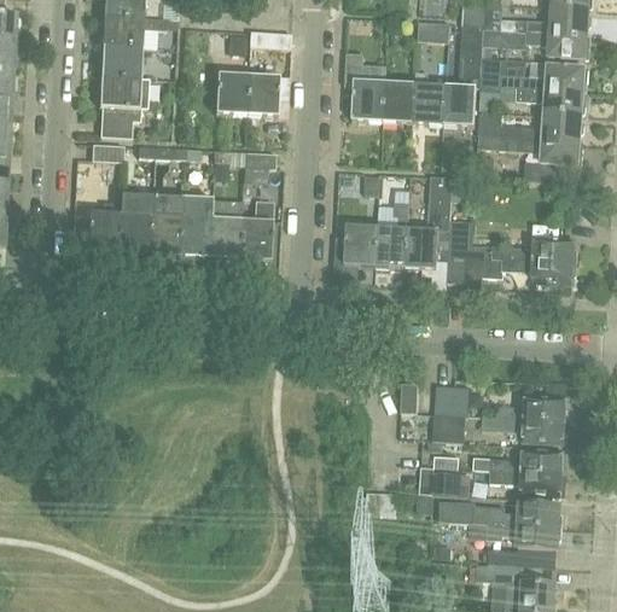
[(144,18),(144,0),(104,0),(103,16),(144,18)]
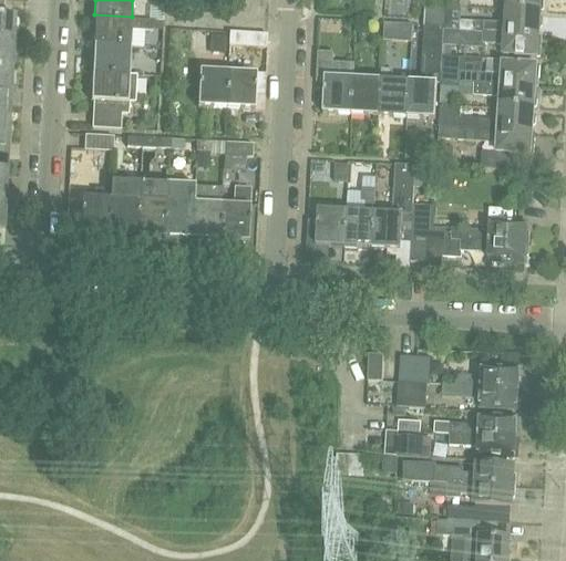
[(424,0),(423,9),(444,10),(445,1),(424,0)]
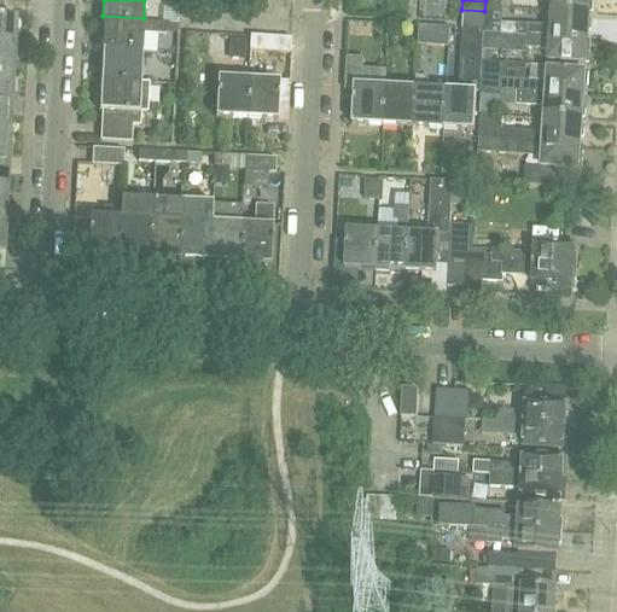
[(588,15),(588,9),(552,6),(552,22),(485,17),(484,29),(586,36),(587,28),(591,25),(591,17),(588,15)]
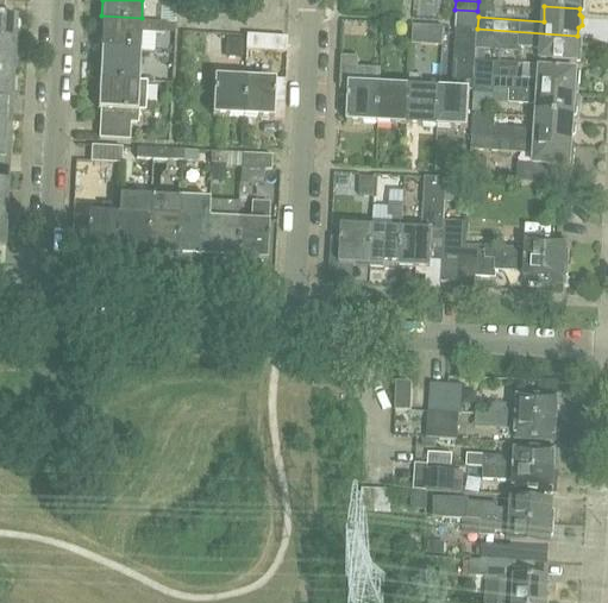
[(477,20),(477,11),(455,10),(455,19),(477,20)]
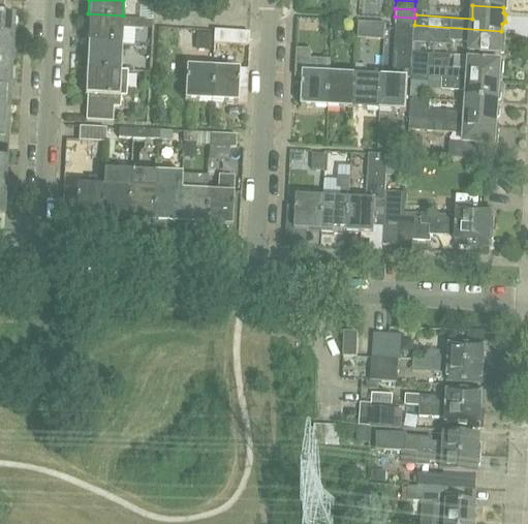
[(0,35),(11,36),(12,11),(0,10),(0,35)]
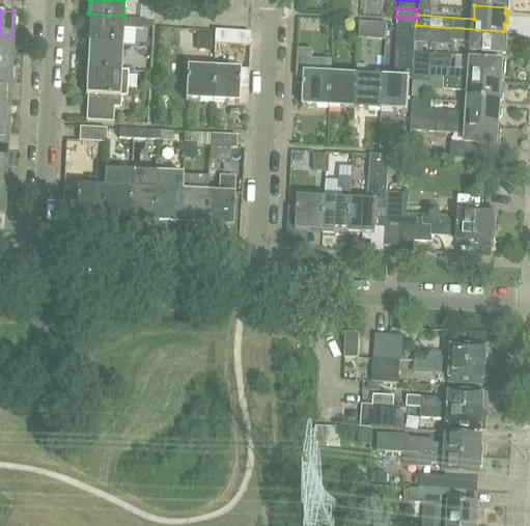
[(142,17),(123,16),(88,14),(87,39),(121,42),(122,25),(142,26),(142,17)]
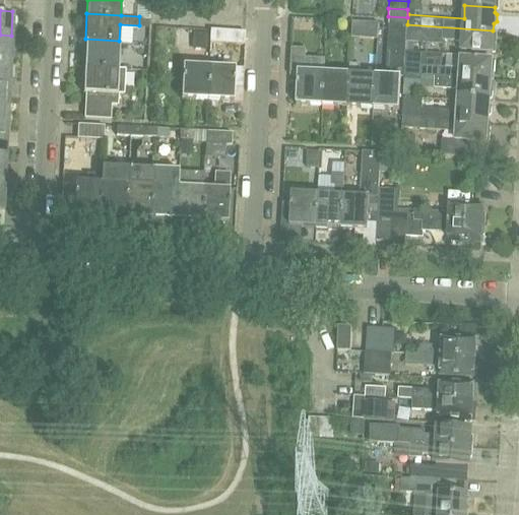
[(407,17),(388,16),(387,25),(406,26),(407,17)]
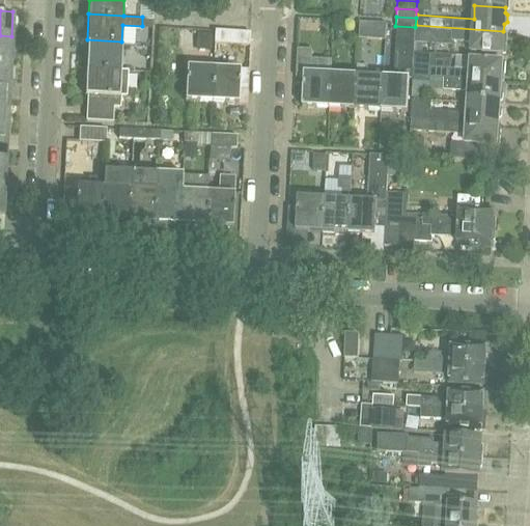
[(451,42),(451,38),(472,39),(472,50),(502,52),(502,50),(505,49),(505,42),(503,39),(503,31),(416,25),(415,38),(451,42)]
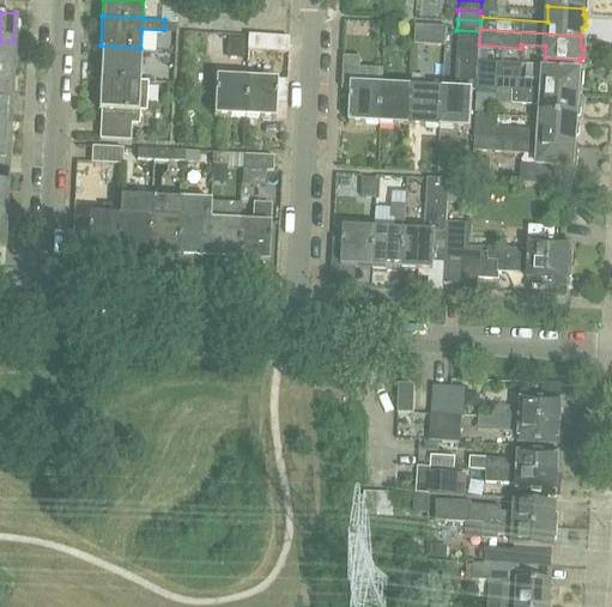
[(288,49),(288,34),(247,30),(246,46),(288,49)]
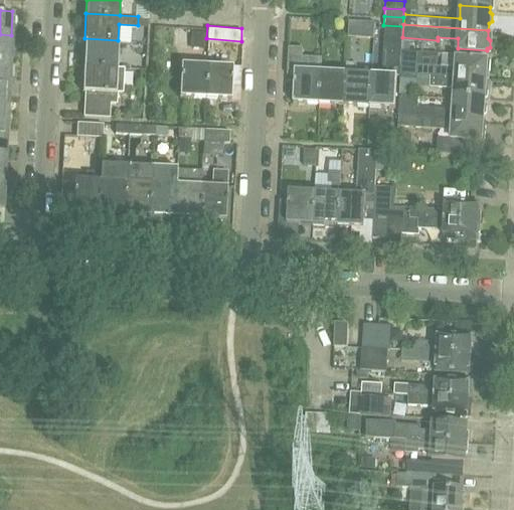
[(402,26),(383,25),(383,34),(381,63),(400,64),(400,47),(402,26)]
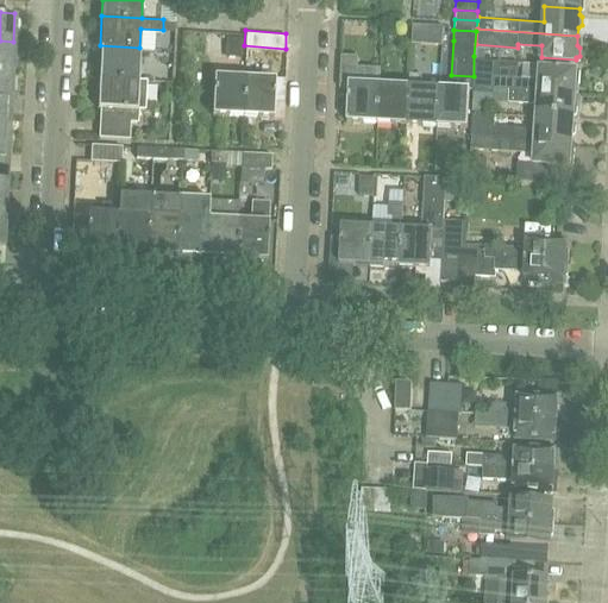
[(242,33),(226,33),(225,52),(240,54),(242,33)]
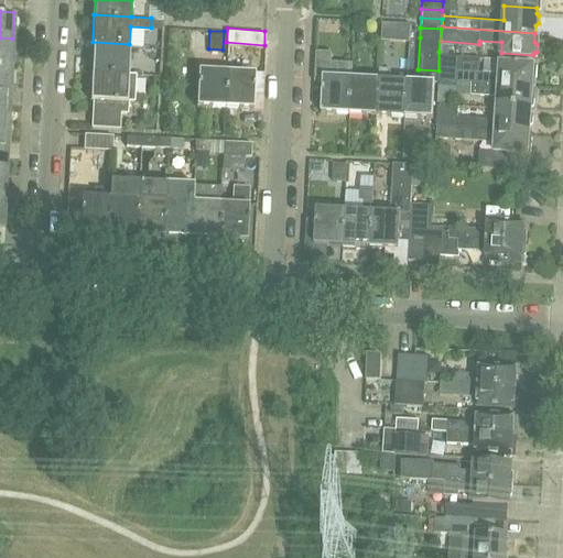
[(0,64),(10,65),(12,39),(0,37),(0,64)]
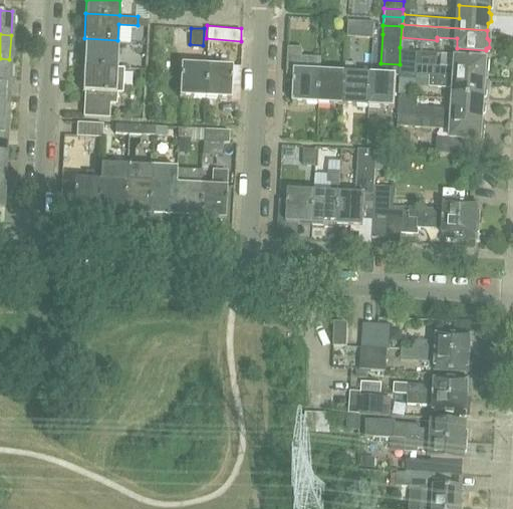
[(82,63),(116,65),(117,40),(84,38),(82,63)]
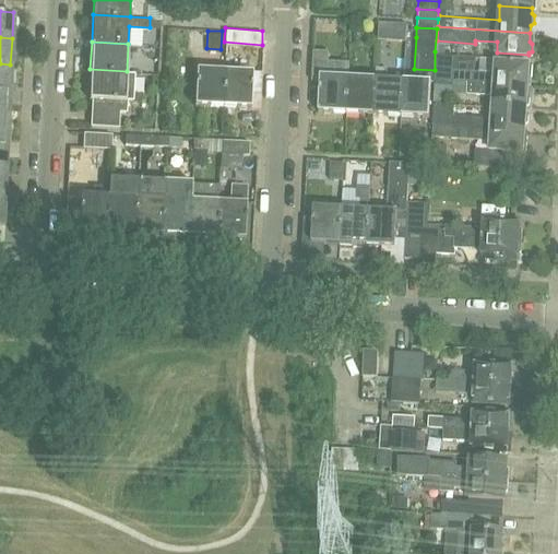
[(452,79),(467,80),(526,83),(527,75),(530,73),(531,66),(527,65),(527,62),(496,60),(495,71),(473,69),(474,54),(435,51),(435,70),(434,77),(452,79)]
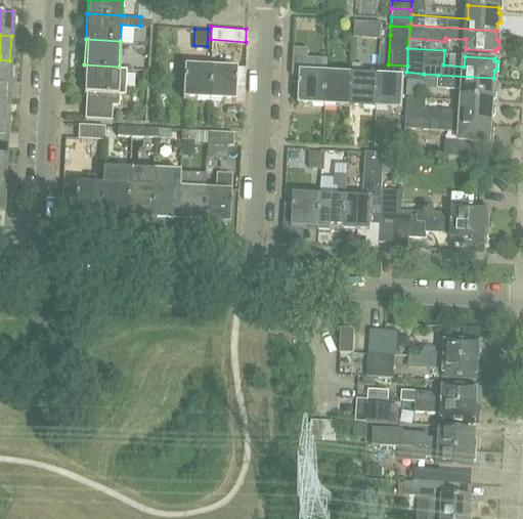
[(0,84),(8,85),(9,60),(0,59),(0,84)]
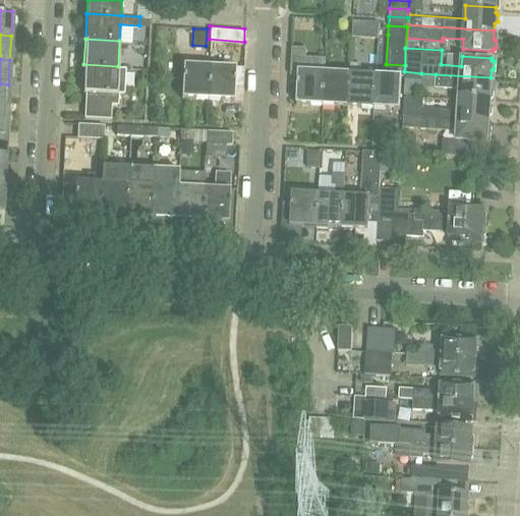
[(350,60),(350,70),(348,104),(373,105),(376,71),(359,70),(359,60),(350,60)]
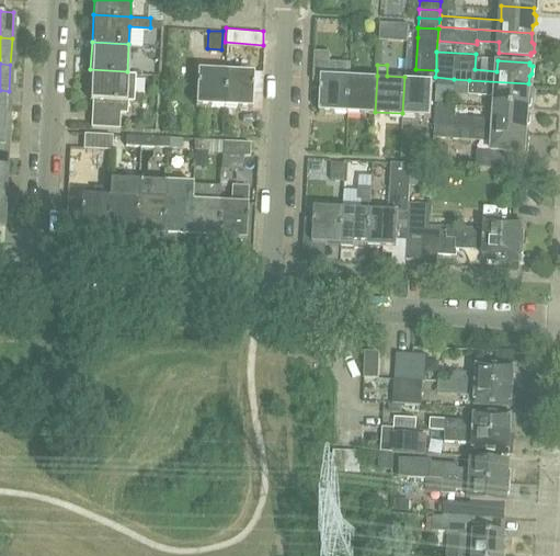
[(224,104),(225,68),(196,67),(194,102),(224,104)]
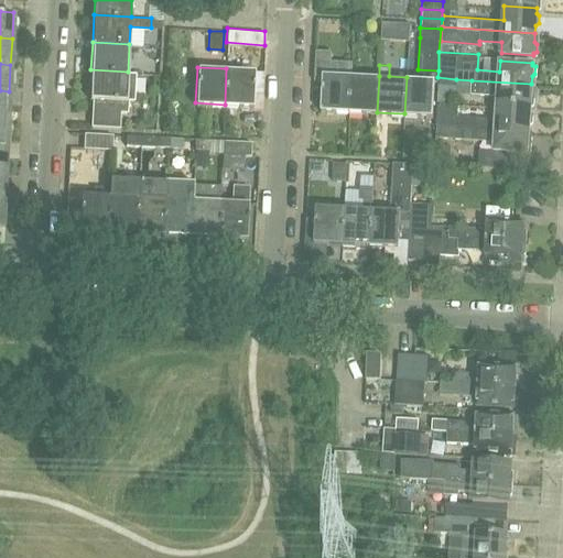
[(263,70),(226,68),(225,105),(261,106),(263,70)]
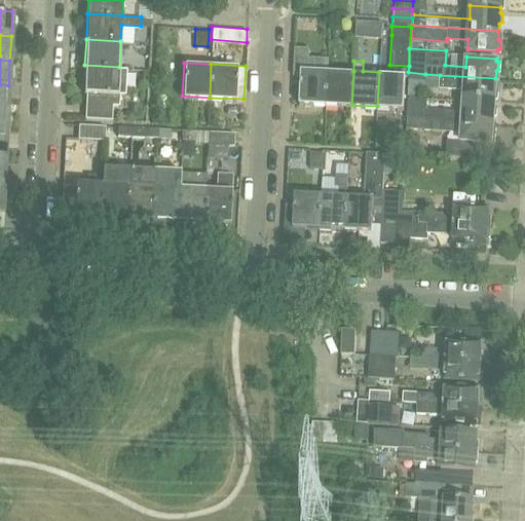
[(123,67),(119,67),(84,65),(83,90),(86,91),(85,117),(110,118),(111,103),(116,103),(116,90),(119,90),(122,88),(123,67)]
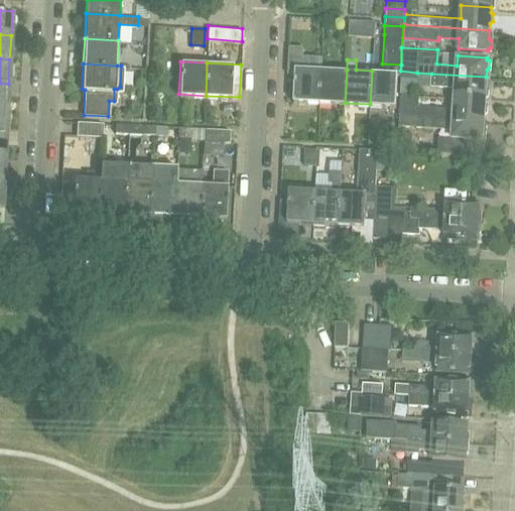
[(293,100),(320,102),(322,69),(295,67),(293,100)]
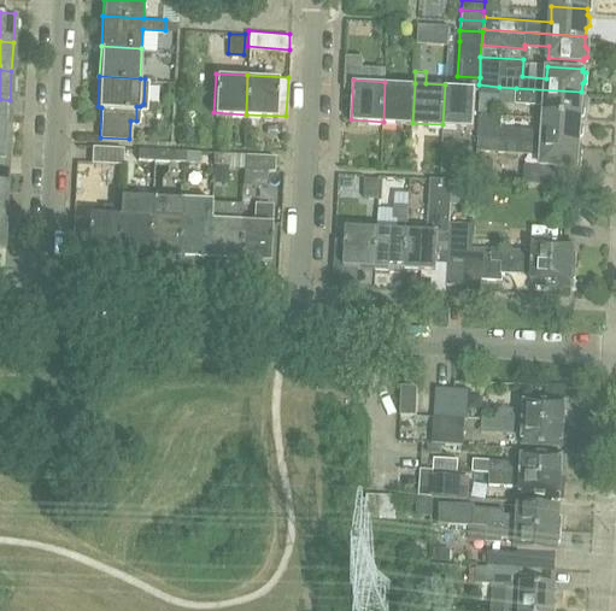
[(415,83),(385,82),(383,122),(412,123),(415,83)]
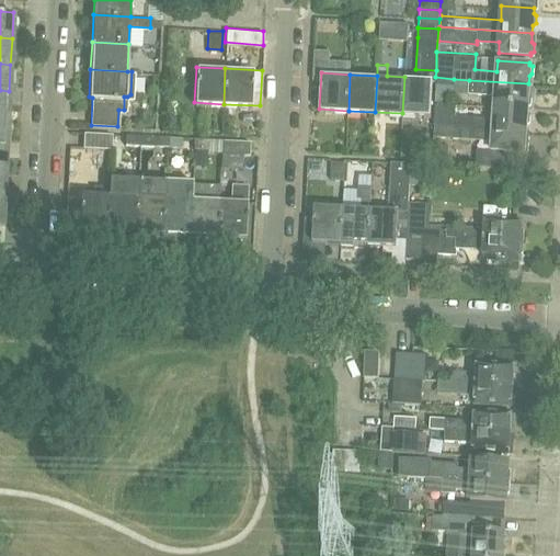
[(404,77),(402,113),(431,115),(432,79),(415,78),(404,77)]
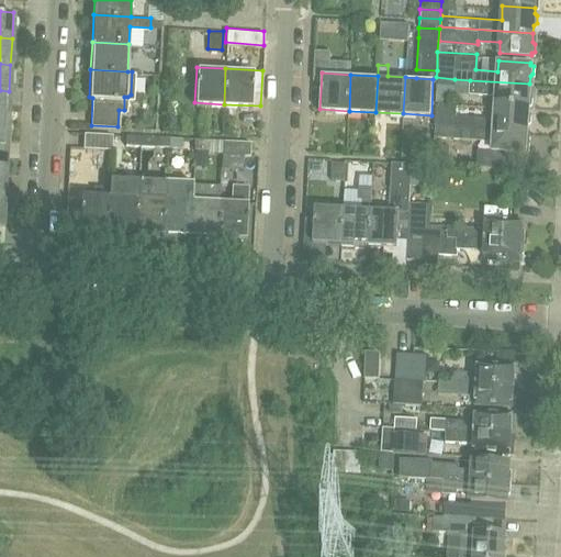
[(455,79),(436,77),(436,79),(436,89),(444,90),(453,90),(455,79)]
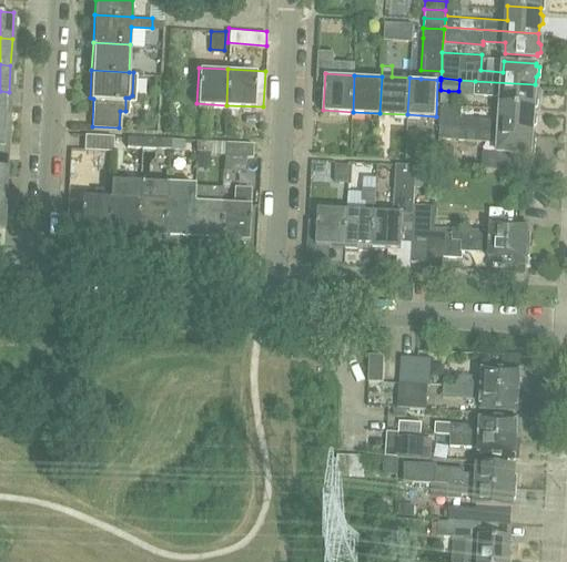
[(500,94),(499,105),(534,106),(534,105),(536,103),(537,95),(534,94),(535,84),(475,81),(474,92),(479,93),(500,94)]
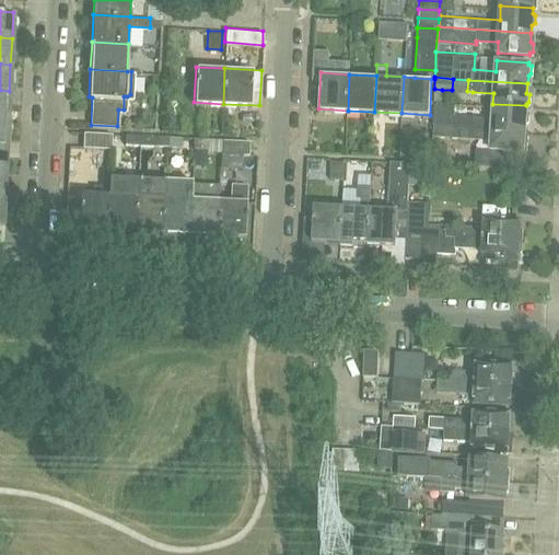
[(0,116),(8,117),(9,91),(0,90),(0,116)]
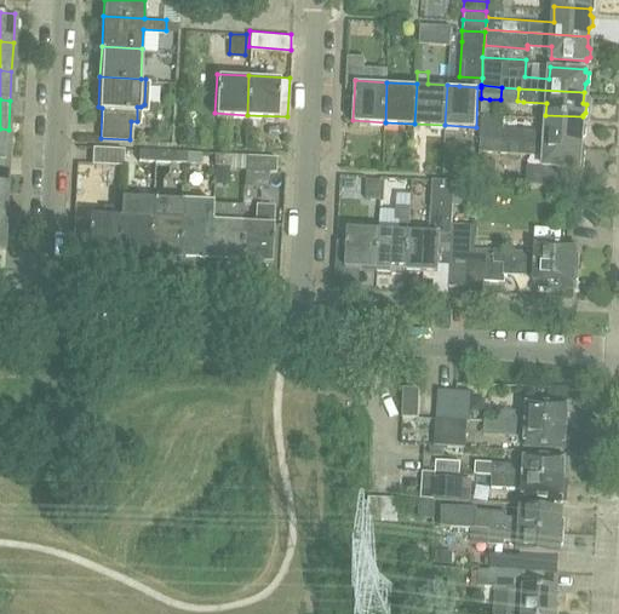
[(479,137),(580,144),(582,135),(584,133),(585,125),(583,122),(583,116),(545,115),(545,130),(521,128),(521,126),(503,125),(503,113),(480,112),(479,137)]
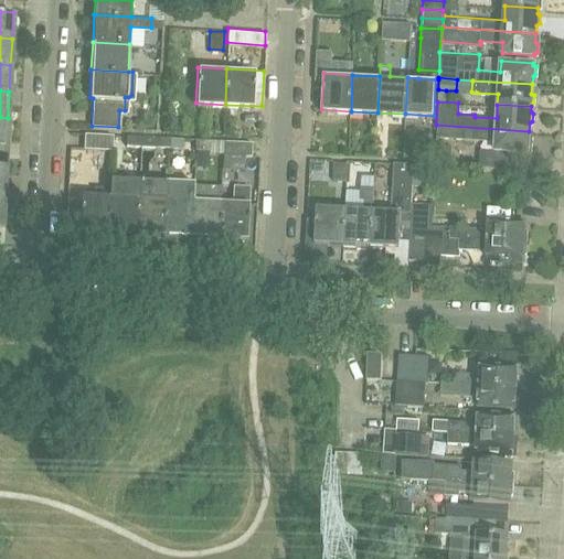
[(131,121),(134,128),(142,128),(146,121),(142,116),(135,116),(131,121)]
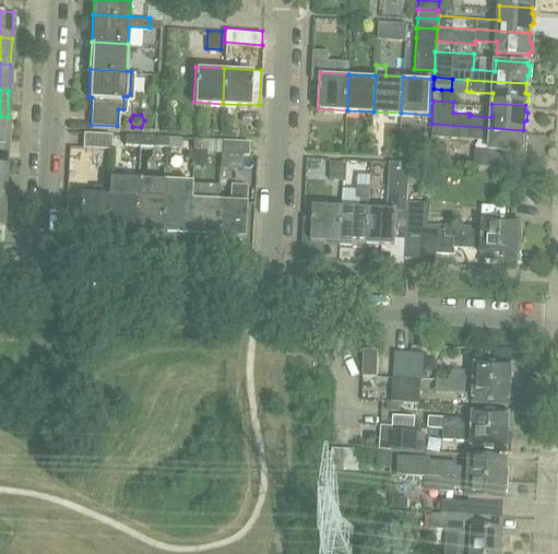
[(523,139),(523,130),(431,124),(431,133),(459,134),(459,137),(489,139),(488,164),(515,166),(515,151),(522,151),(522,150),(525,148),(525,141),(523,139)]
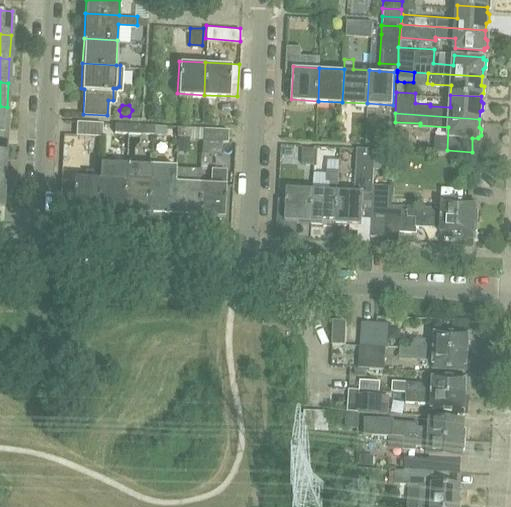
[(101,121),(76,120),(75,133),(101,134),(101,121)]
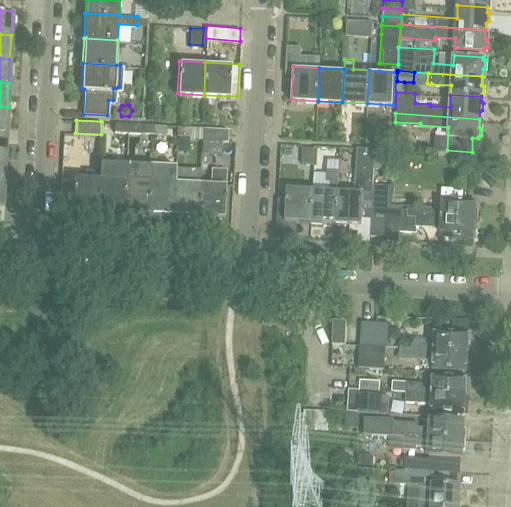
[(126,131),(127,121),(114,121),(113,130),(126,131)]
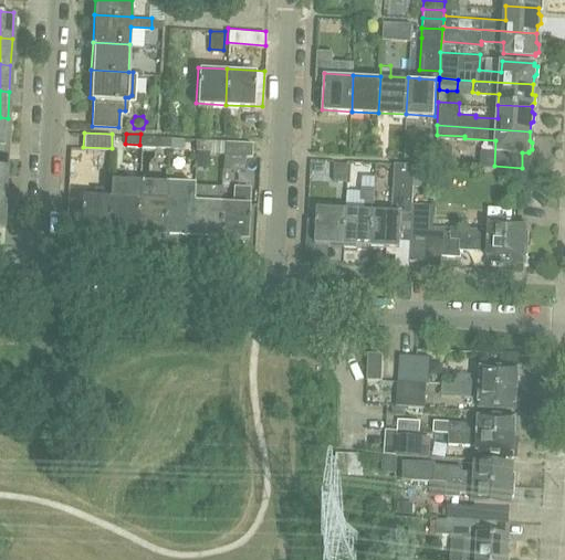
[(140,134),(139,145),(154,146),(155,135),(140,134)]
